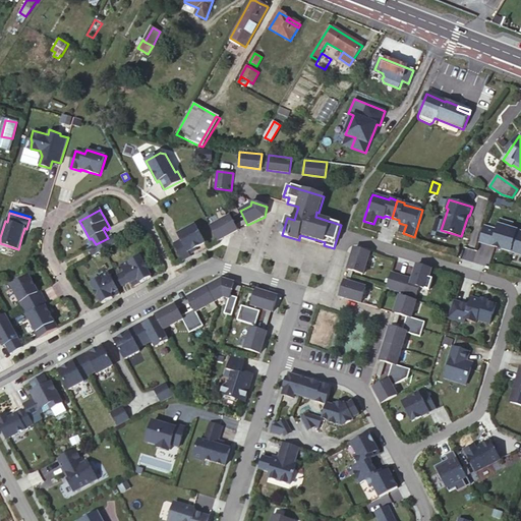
[(238,230),(230,216),(211,227),(219,241),(238,230)]
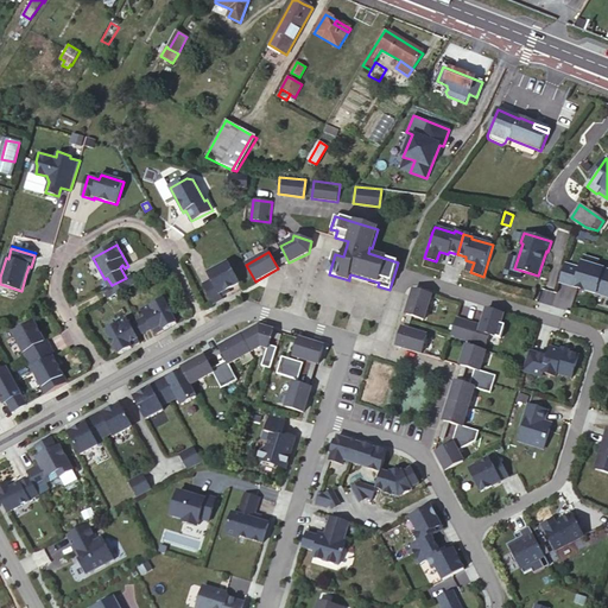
[(599,260),(584,257),(580,272),(578,278),(575,287),(587,290),(607,297),(607,270),(605,271),(602,268),(597,266),(599,260)]
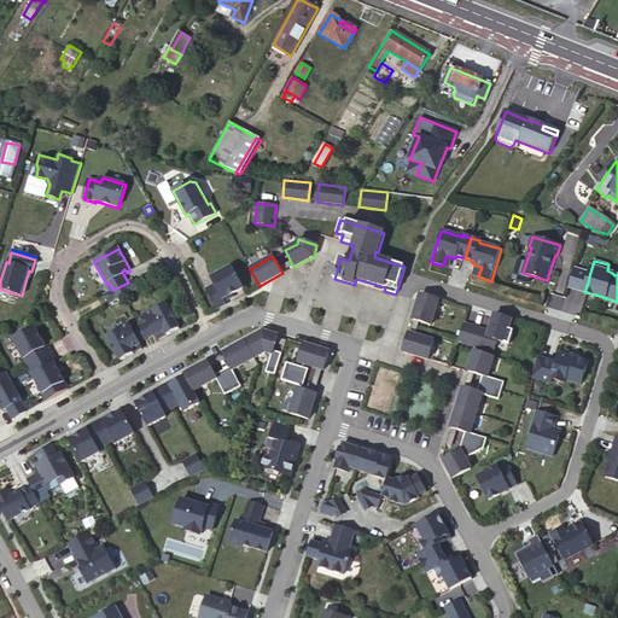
[(245,287),(233,266),(213,278),(216,284),(208,289),(219,308),(227,303),(226,301),(225,298),(233,293),(245,287)]
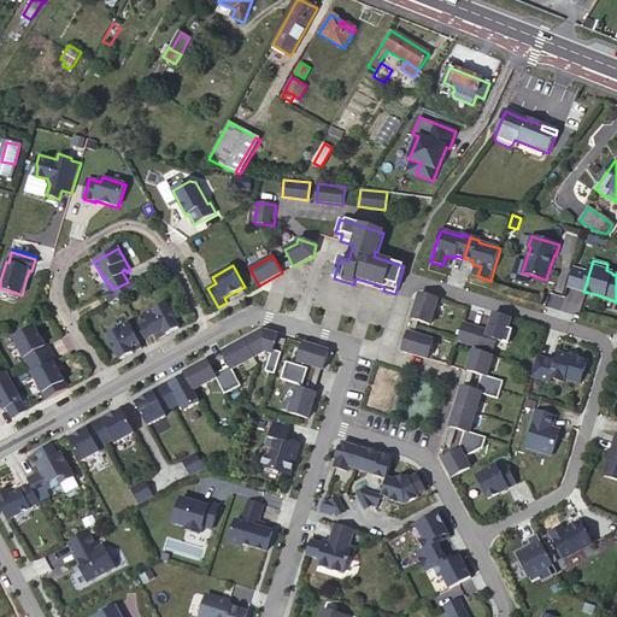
[(588,276),(580,274),(576,288),(583,292),(587,282),(588,276)]
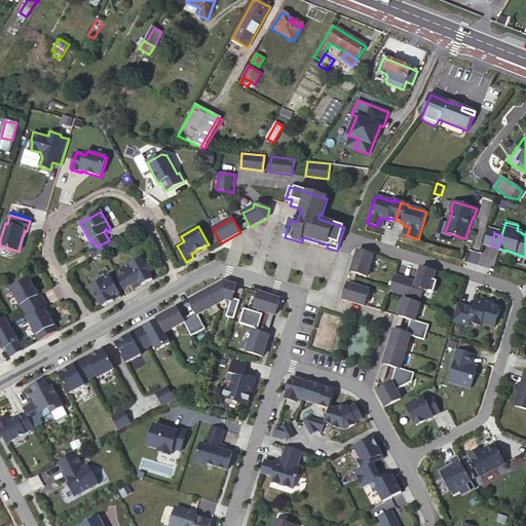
[(118,246),(114,237),(109,240),(101,245),(106,253),(118,246)]
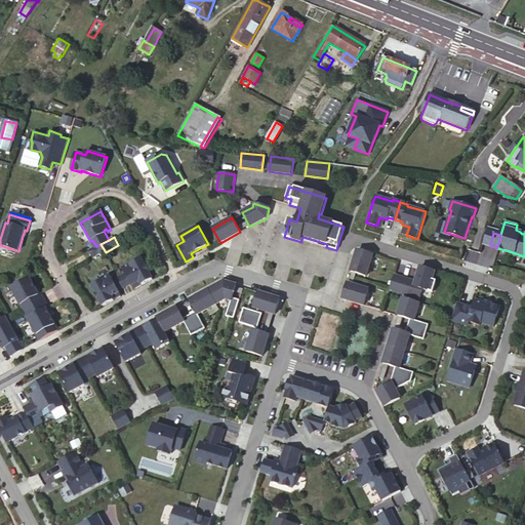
[(106,252),(101,244),(96,246),(89,250),(93,258),(106,252)]
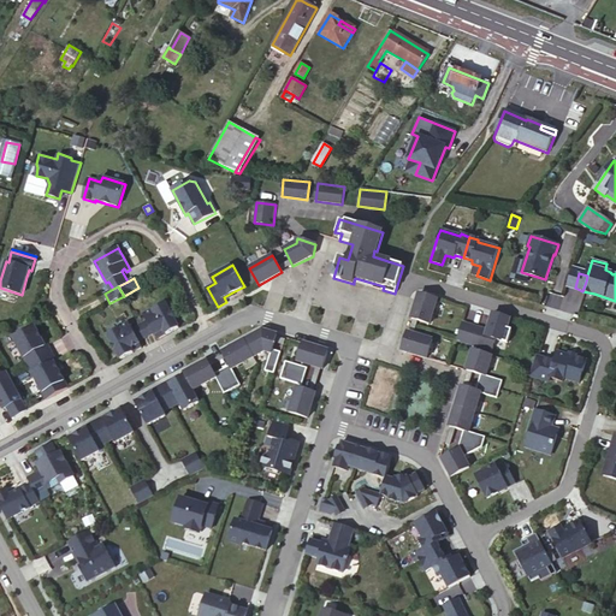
[(430,325),(438,300),(419,294),(412,319),(418,320),(430,325)]
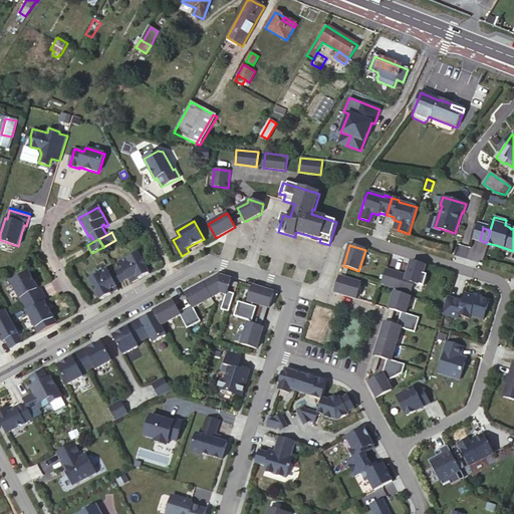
[(151,273),(140,252),(121,262),(123,267),(130,277),(131,279),(138,275),(140,279),(151,273)]
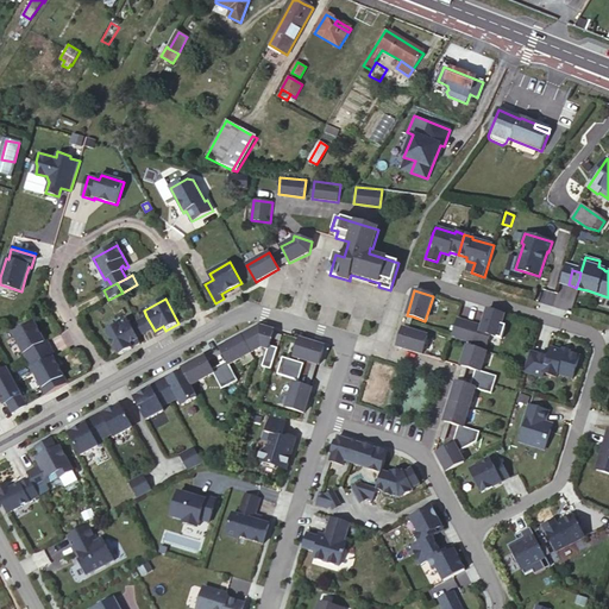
[(502,339),(506,326),(502,325),(504,315),(488,309),(482,327),(458,319),(452,337),(487,347),(490,336),(502,339)]
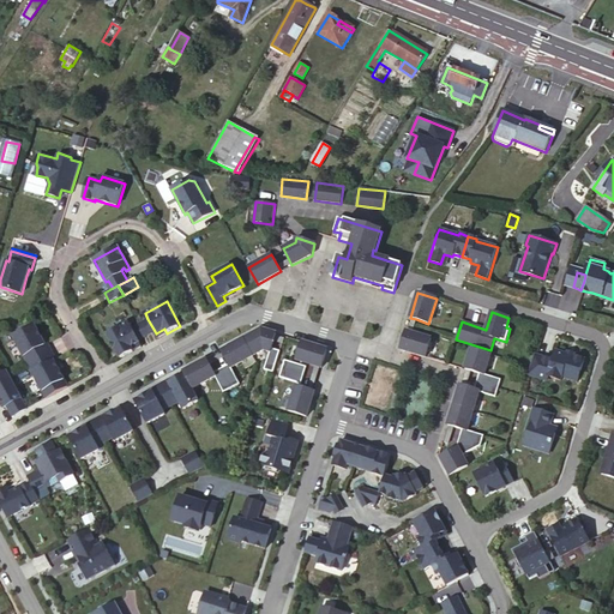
[(155,331),(148,319),(139,324),(145,336),(155,331)]
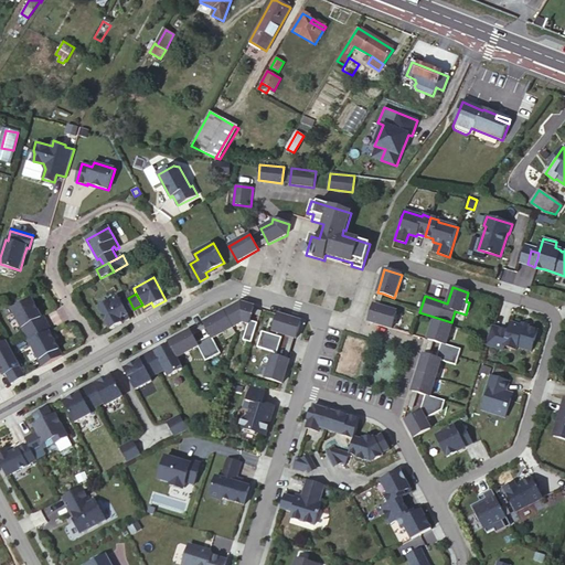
[(125,313),(119,302),(116,297),(96,308),(109,330),(121,323),(119,320),(123,318),(125,321),(128,320),(125,313)]
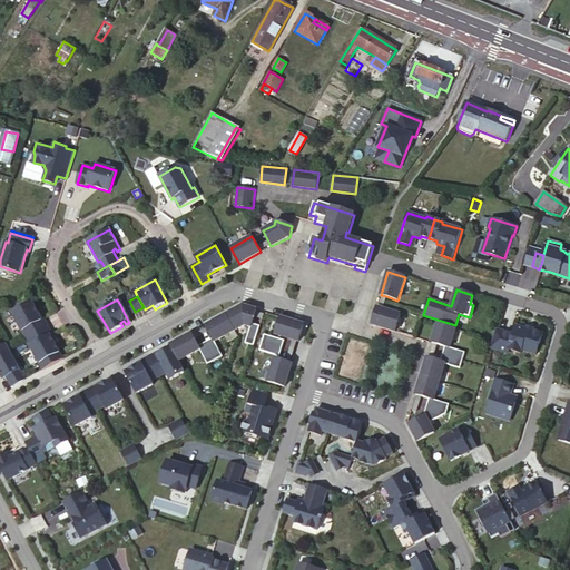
[(135,312),(129,301),(120,305),(126,316),(135,312)]
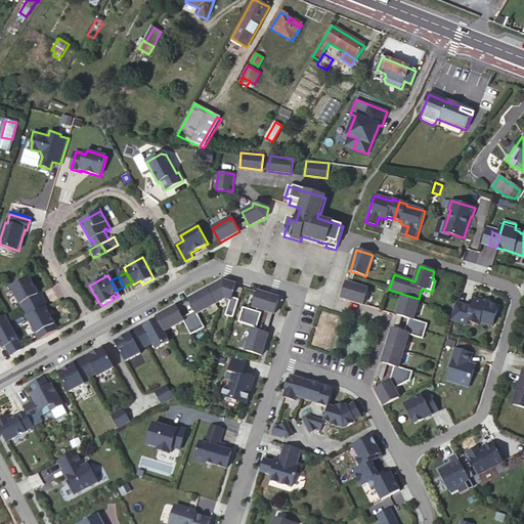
[(40,293),(38,294),(34,287),(29,277),(10,288),(24,311),(44,300),(40,293)]
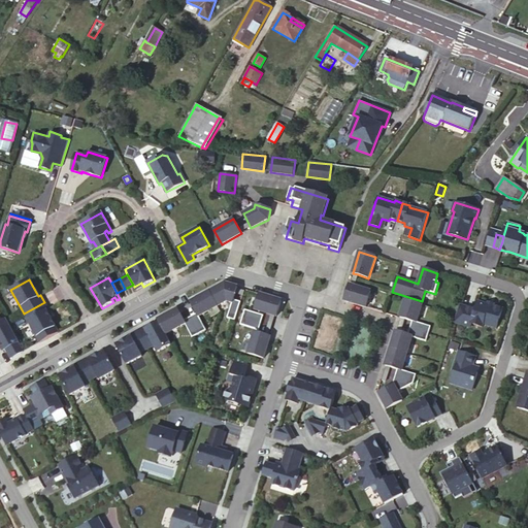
[(234,300),(237,288),(225,284),(210,292),(218,306),(227,301),(232,302),(228,318),(235,321),(240,302),(234,300)]
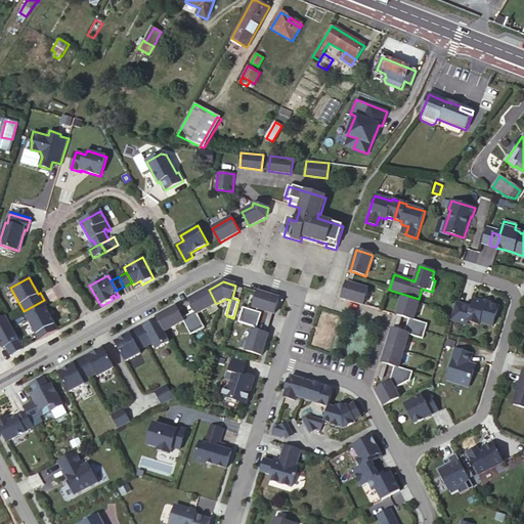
[(368,290),(352,285),(346,282),(342,298),(363,305),(368,290)]
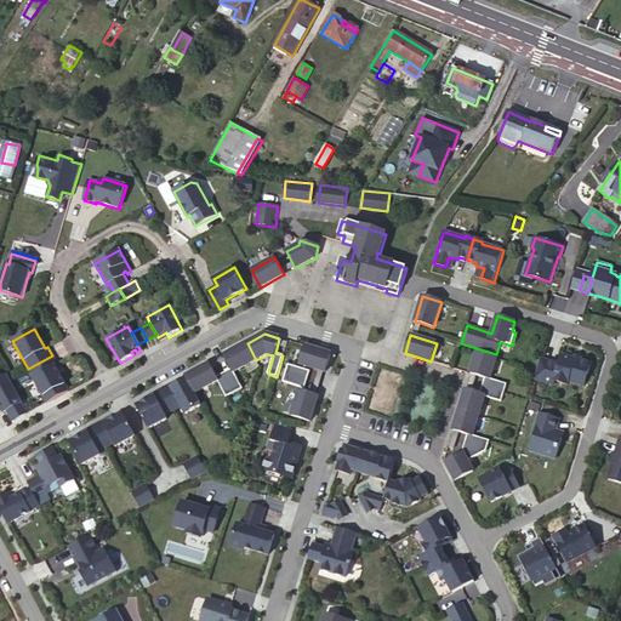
[(256,360),(248,343),(223,355),(232,369),(223,372),(234,393),(243,388),(233,372),(256,360)]
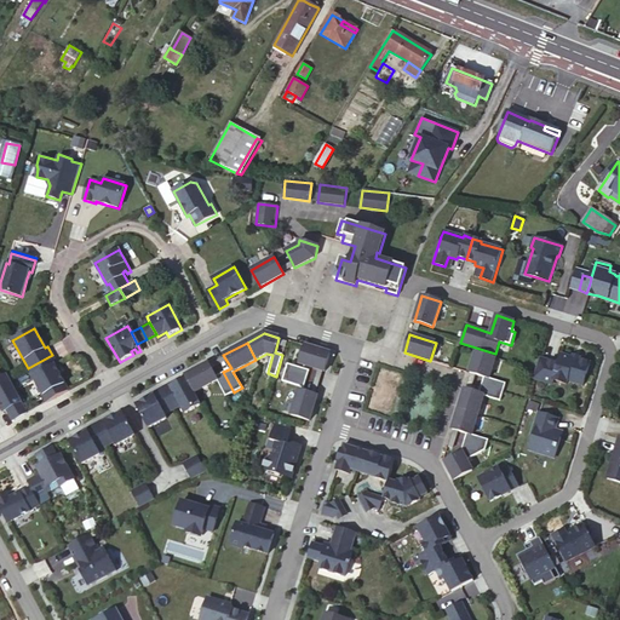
[(325,372),(331,352),(327,352),(305,345),(299,363),(325,372)]
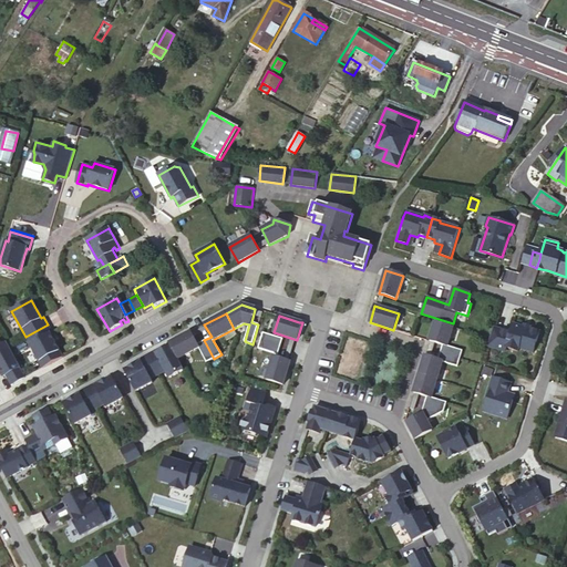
[(447,346),(453,328),(435,322),(430,341),(443,344),(441,352),(461,358),(463,350),(447,346)]
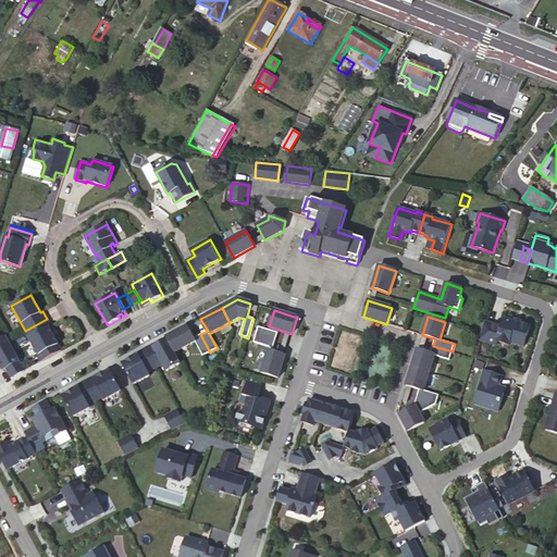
[(524,346),(530,326),(521,323),(514,321),(504,318),(502,327),(484,322),(479,339),(496,345),(497,342),(509,345),(510,342),(524,346)]
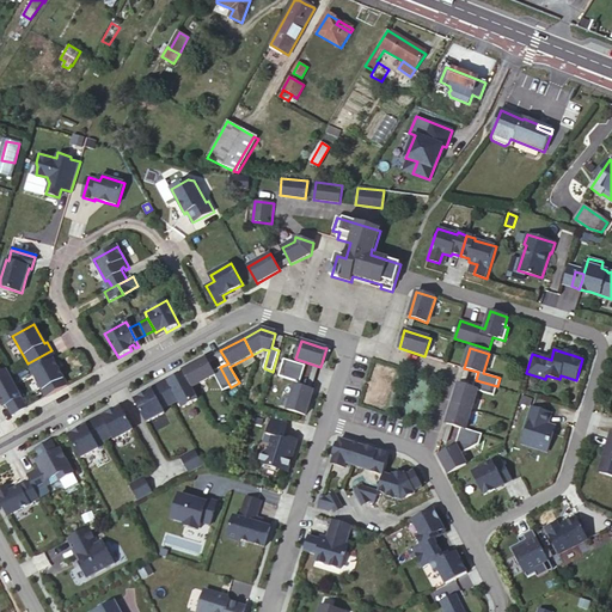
[(59,369),(54,361),(56,360),(51,350),(28,363),(47,397),(67,386),(59,369)]
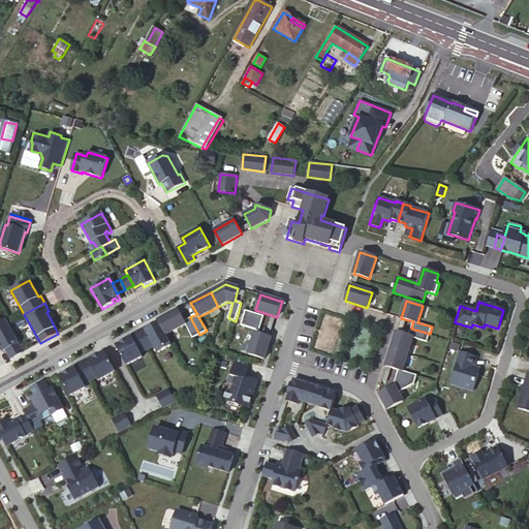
[(199,335),(190,317),(184,321),(178,310),(158,320),(159,322),(165,335),(185,324),(192,338),(199,335)]
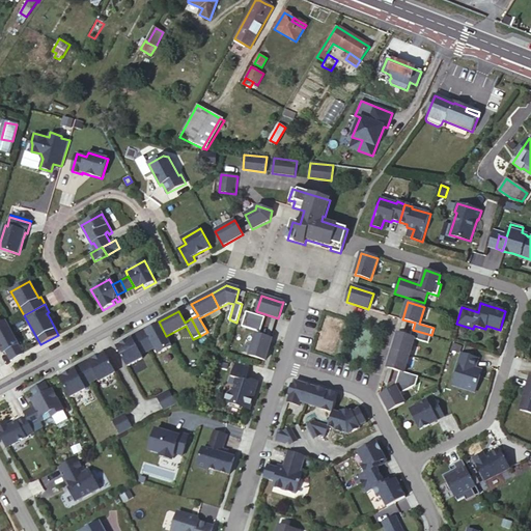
[(260,332),(264,317),(247,311),(242,327),(260,332)]
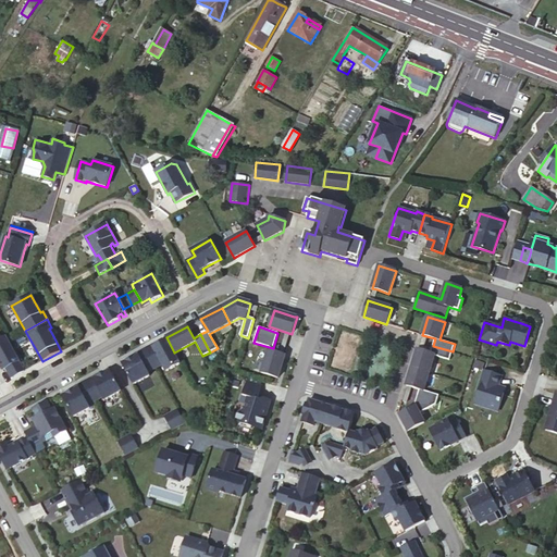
[(7,368),(11,378),(25,370),(9,341),(7,337),(4,338),(0,337),(0,364),(2,370),(7,368)]
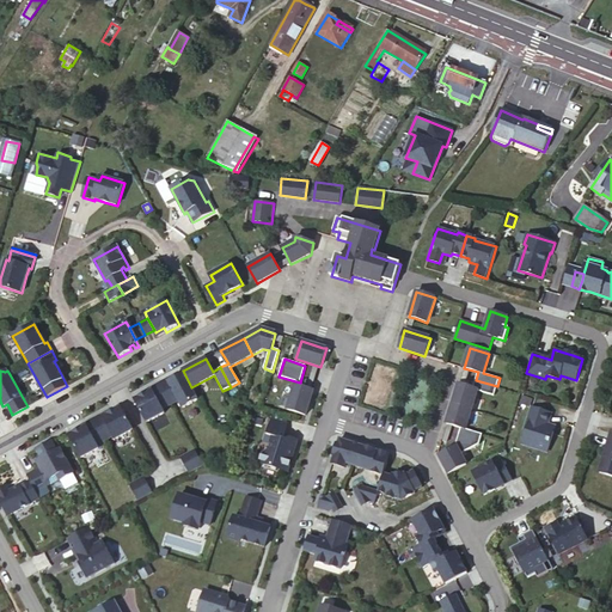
[(176,378),(175,375),(167,379),(159,384),(171,404),(178,401),(183,408),(199,399),(191,387),(184,373),(176,378)]
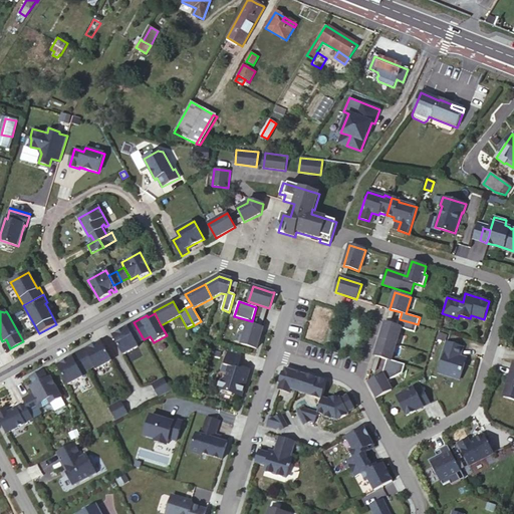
[(397,344),(402,327),(415,332),(418,324),(400,319),(398,326),(386,322),(380,339),(397,344)]
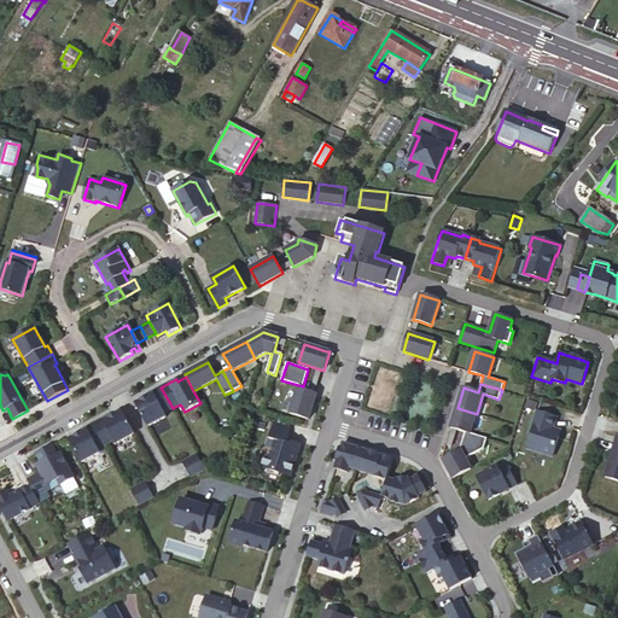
[(145,396),(146,398),(135,404),(149,427),(167,417),(164,413),(173,408),(161,388),(145,396)]
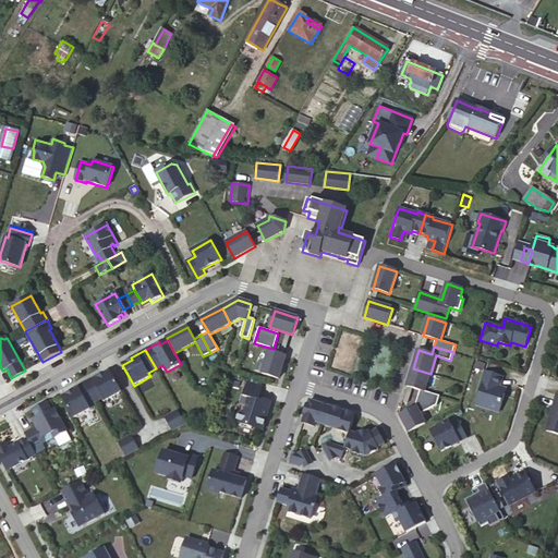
[(279,379),(286,356),(269,351),(262,374),(279,379)]
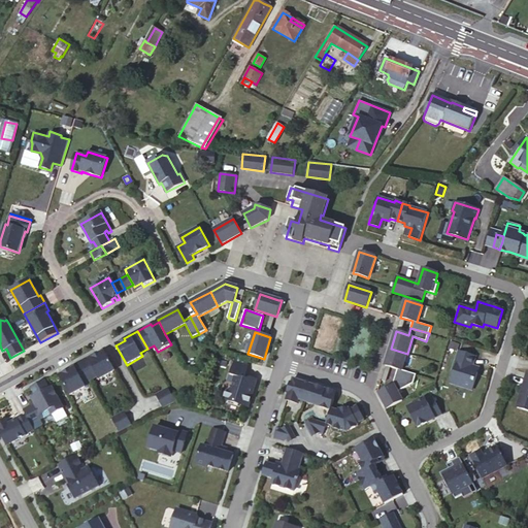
[(414,384),(416,374),(402,370),(407,354),(391,349),(385,365),(397,369),(393,384),(393,386),(378,393),(387,409),(402,401),(398,391),(414,384)]
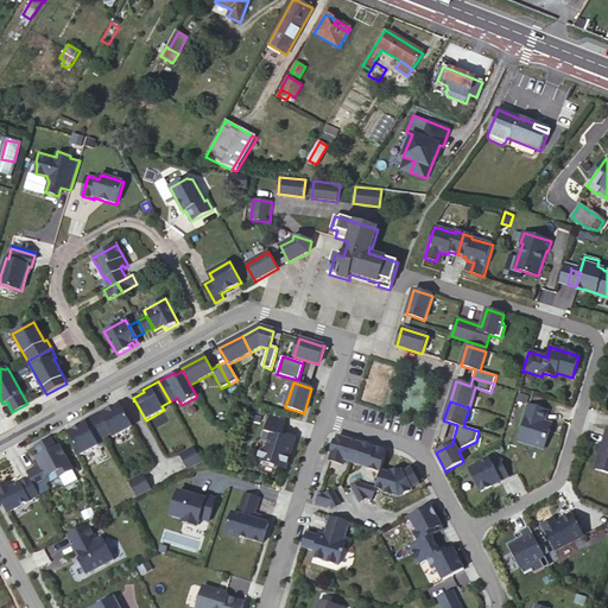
[(102,412),(93,416),(105,437),(113,434),(114,437),(133,428),(120,405),(111,410),(108,407),(102,412)]
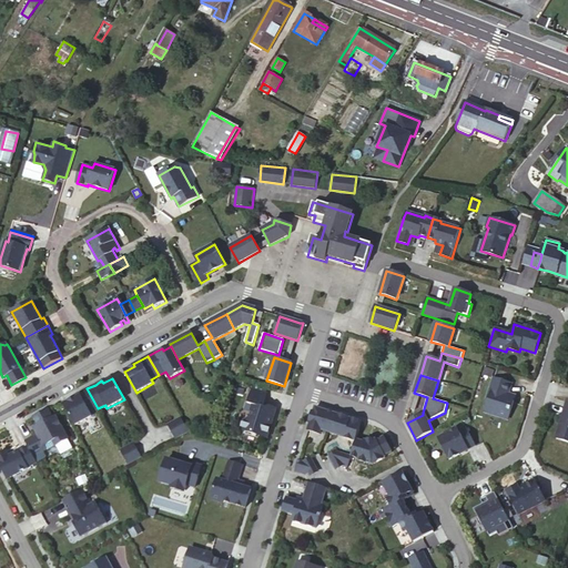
[(508,394),(513,384),(494,378),(487,399),(490,399),(486,411),(495,414),(498,416),(509,419),(515,401),(513,401),(514,396),(508,394)]
